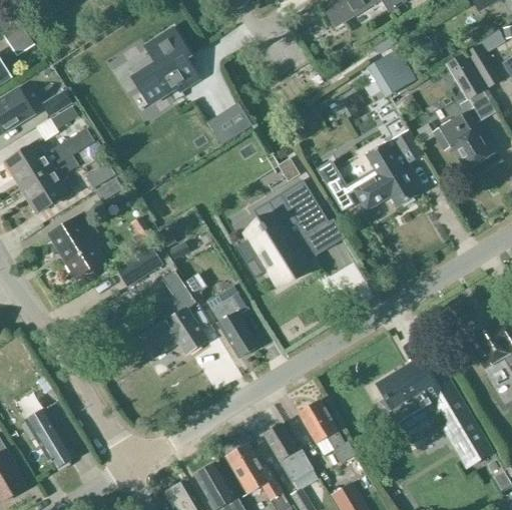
[(321,0),(336,25),(374,0),(381,0),(388,11),(405,1),(404,0),(321,0)]
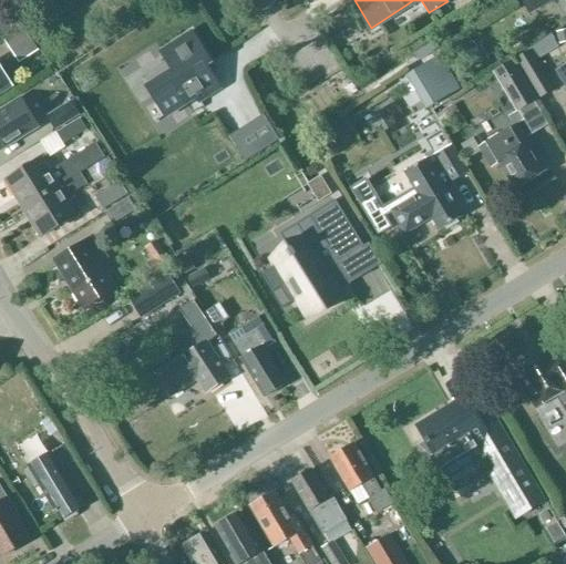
[(521,0),(528,12),(548,0),(521,0)]
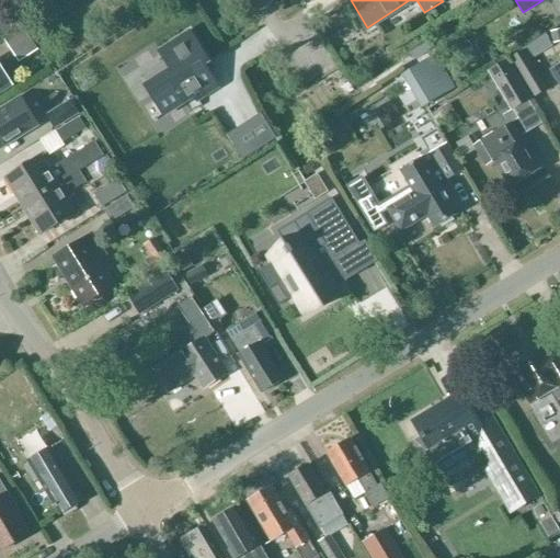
[(37,47),(29,33),(24,25),(4,37),(19,59),(37,47)]
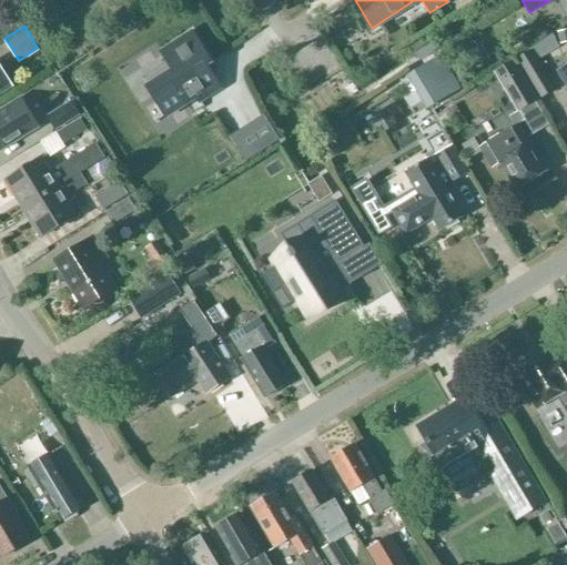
[(566,27),(557,29),(559,41),(566,39),(566,27)]
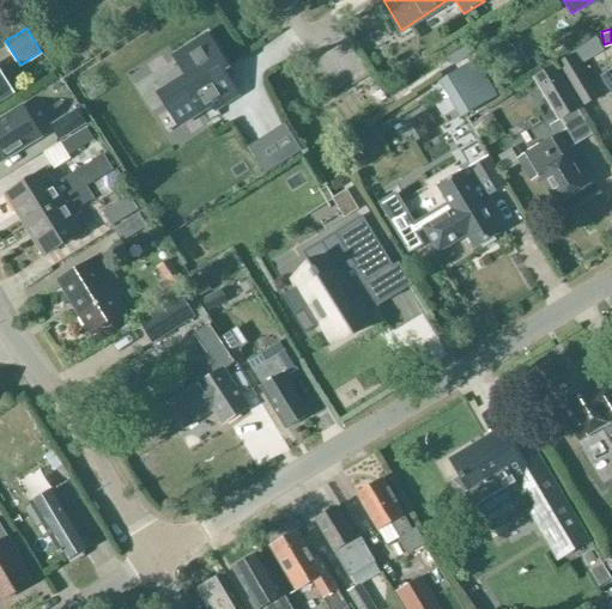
[(206,32),(194,40),(174,53),(186,73),(158,90),(177,122),(212,102),(214,107),(237,92),(223,68),(226,66),(206,32)]
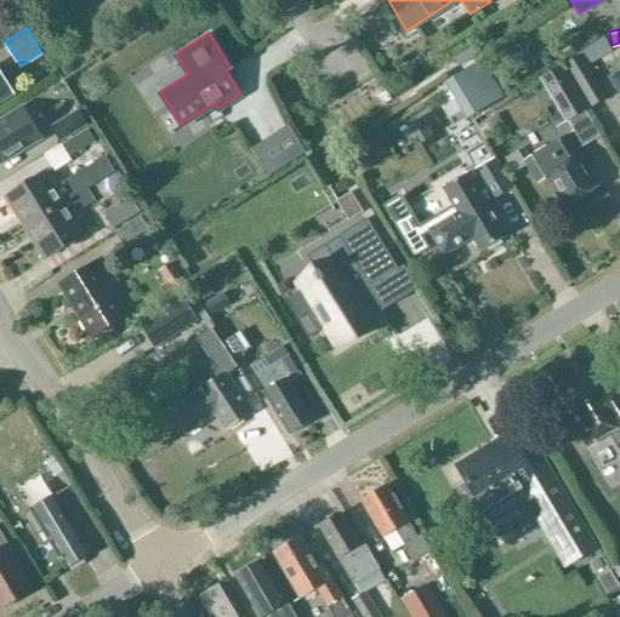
[(563,63),(572,76),(591,106),(604,96),(578,53),(563,63)]
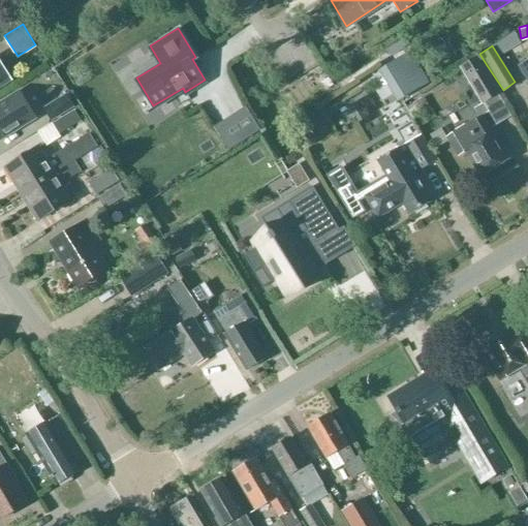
[(394,91),(411,81),(415,89),(427,82),(408,52),(380,69),(394,91)]
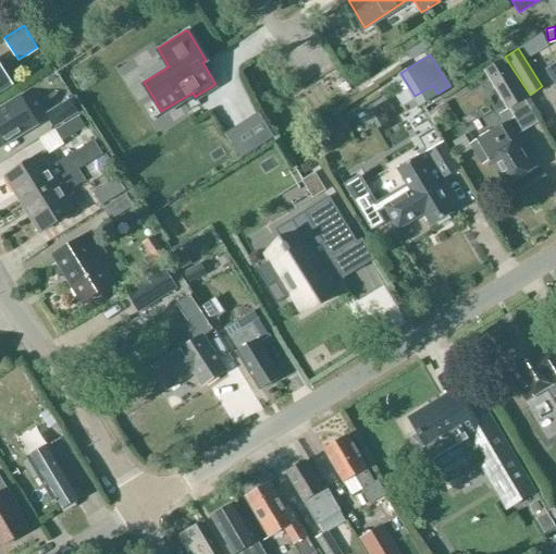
[(501,61),(483,71),(506,109),(523,98),(501,61)]
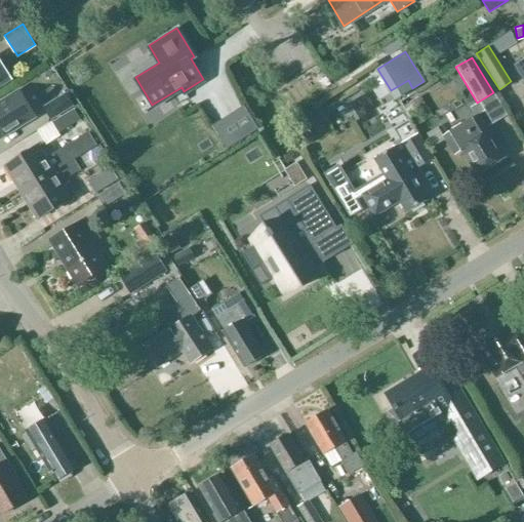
[(523,57),(515,64),(523,78),(523,57)]
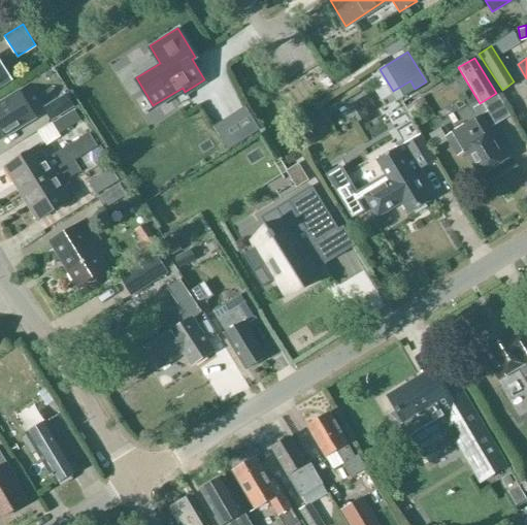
[(0,84),(10,77),(0,62),(0,84)]
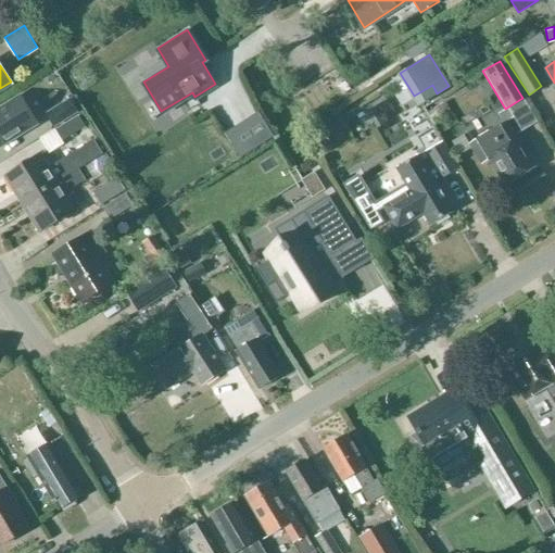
[(0,143),(37,122),(20,95),(0,105),(0,143)]
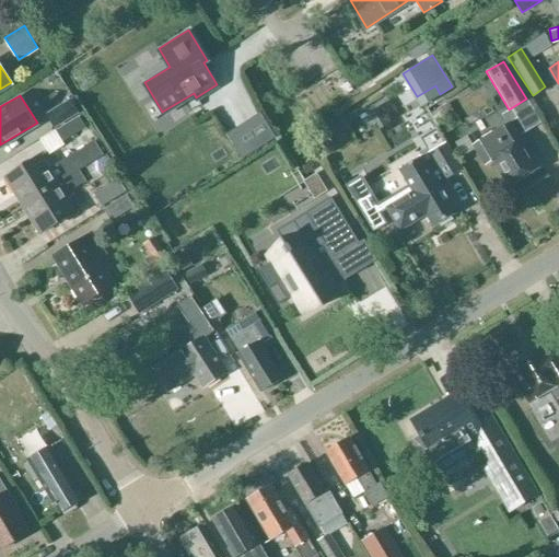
[(70,97),(46,113),(55,126),(78,111),(70,97)]
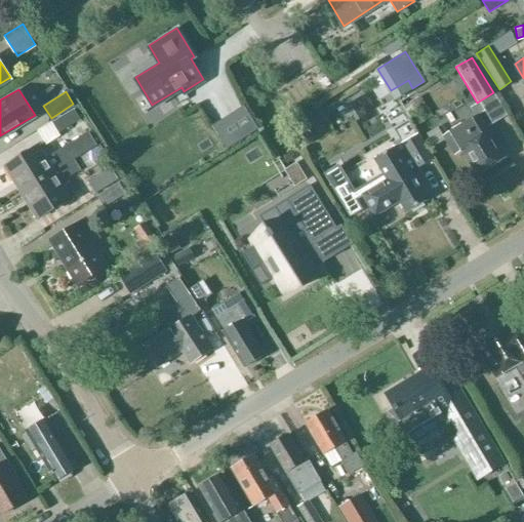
[(226,147),(257,127),(242,104),(211,124),(226,147)]
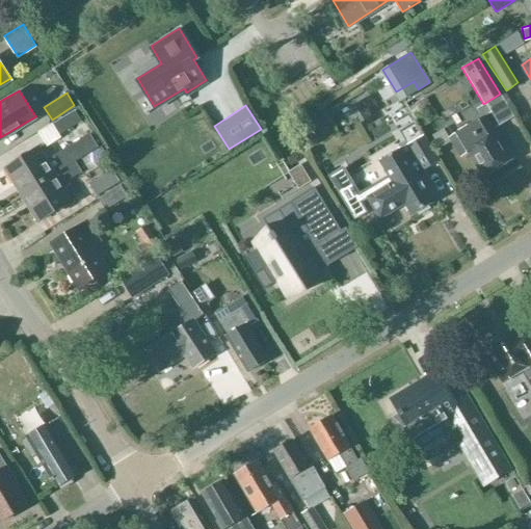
[(70,126),(80,118),(74,109),(62,115),(70,126)]
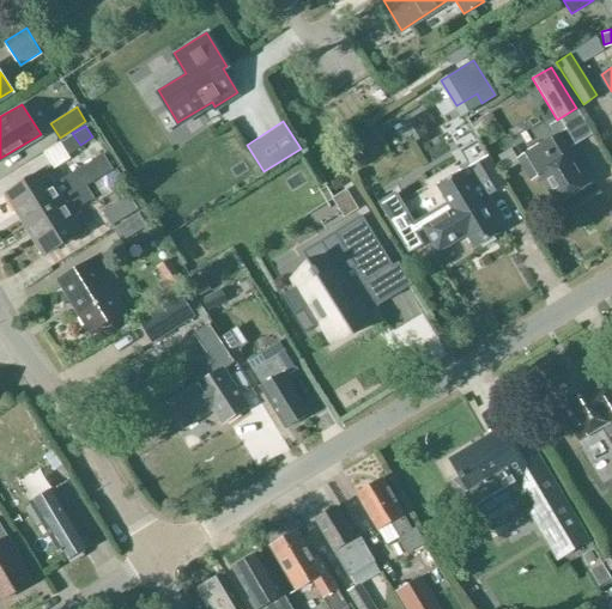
[(556,133),(519,156),(531,176),(540,170),(558,200),(587,182),(556,133)]
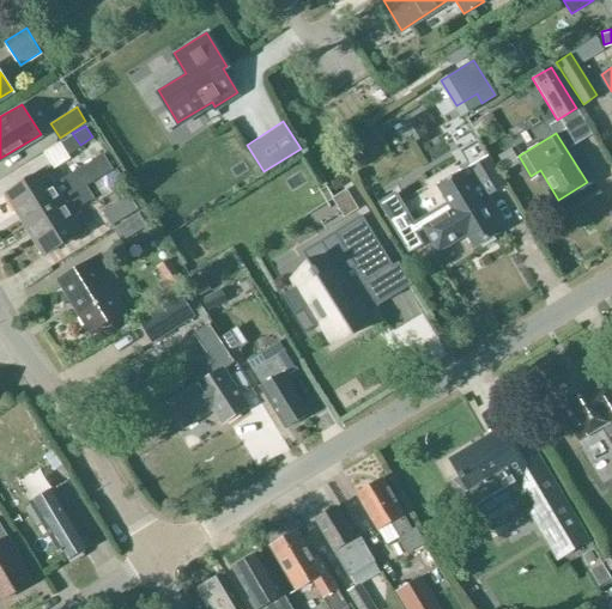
[(44,169),(6,193),(25,223),(86,184),(113,169),(103,153),(54,184),(44,169)]
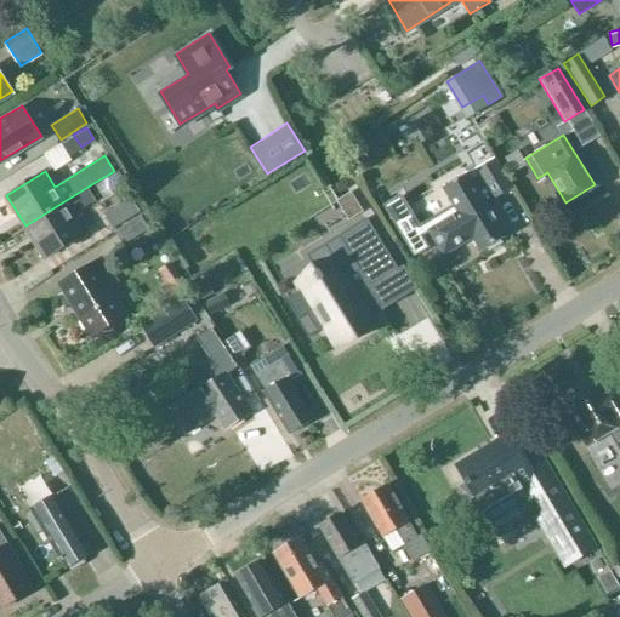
[(399,192),(381,203),(414,256),(430,246),(421,233),(428,229),(444,253),(472,235),(481,250),(487,245),(489,249),(501,240),(500,238),(506,234),(487,201),(512,187),(494,158),(475,169),(481,180),(475,183),(473,182),(468,173),(443,188),(449,198),(454,205),(420,226),(399,192)]
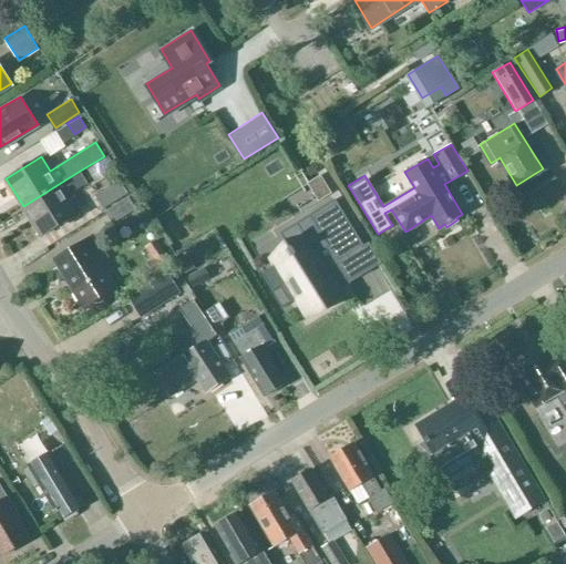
[(80,171),(23,206),(41,235),(75,213),(65,198),(74,193),(73,190),(86,182),(80,171)]
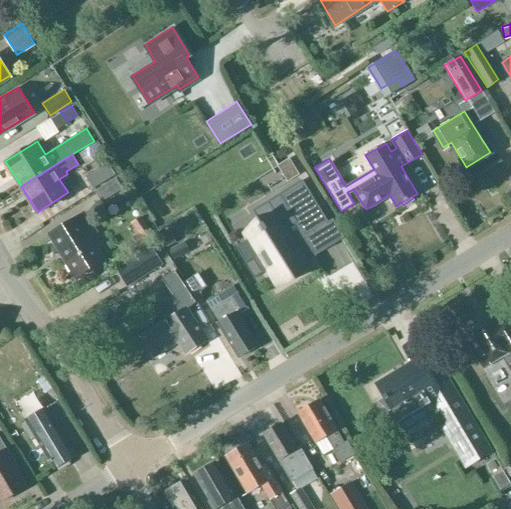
[(289,156),(276,164),(286,180),(299,173),(289,156)]
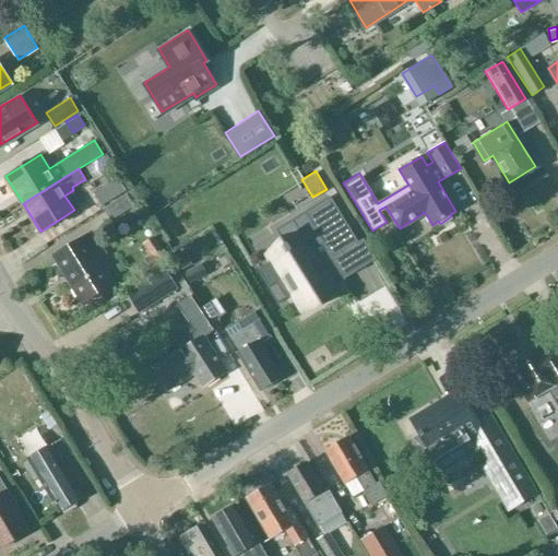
[(123,189),(116,177),(95,190),(102,202),(123,189)]
